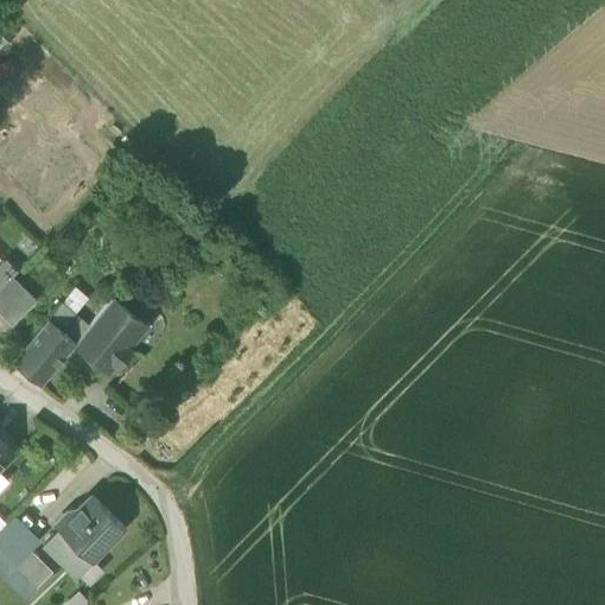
[(0,291),(13,279),(19,273),(7,261),(6,263),(0,268),(0,291)]
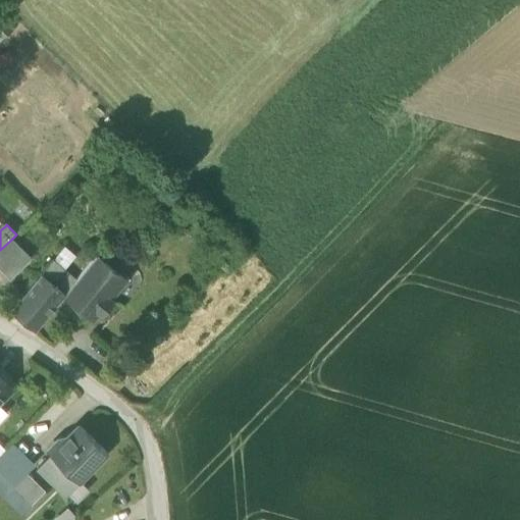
[(0,250),(0,269),(11,281),(33,261),(11,240),(0,250)]
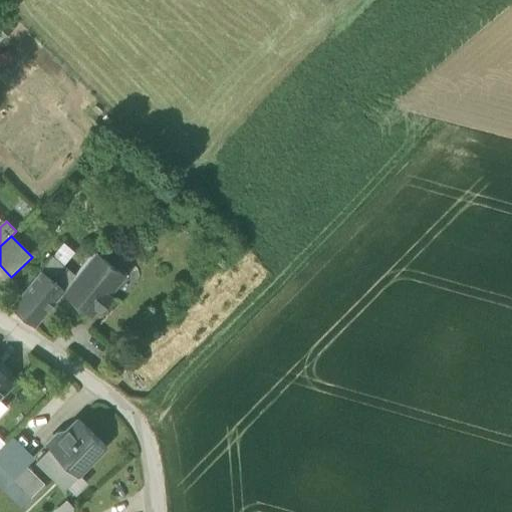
[(66,245),(54,259),(65,268),(77,254),(66,245)]
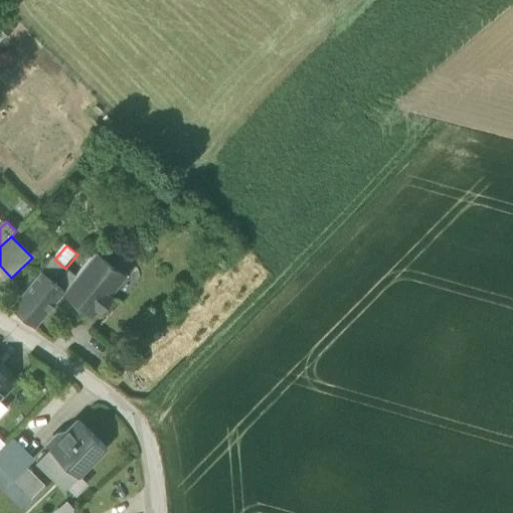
[(96,254),(65,292),(94,315),(99,309),(102,311),(112,298),(109,296),(124,278),(96,254)]
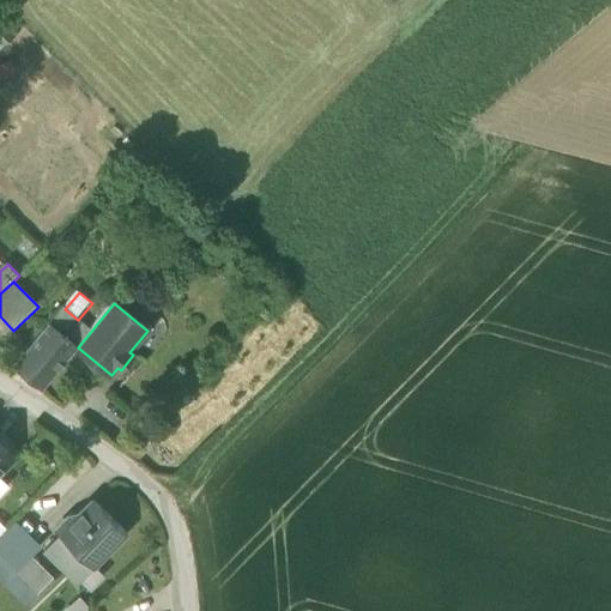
[(50,326),(78,348),(91,331),(78,320),(65,309),(50,326)]
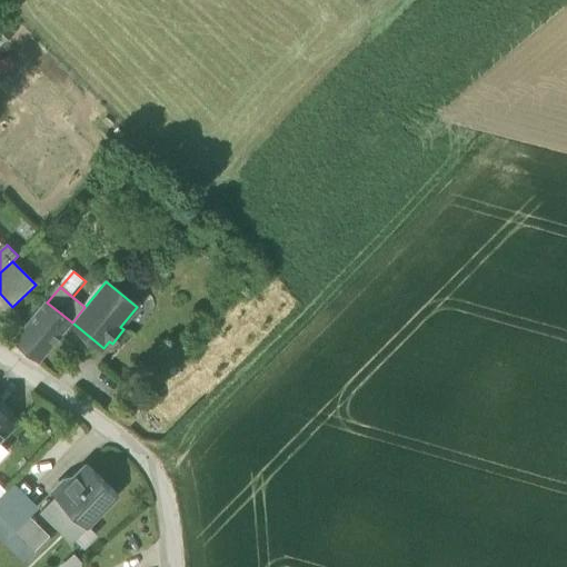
[(40,361),(72,322),(47,302),(15,341),(40,361)]
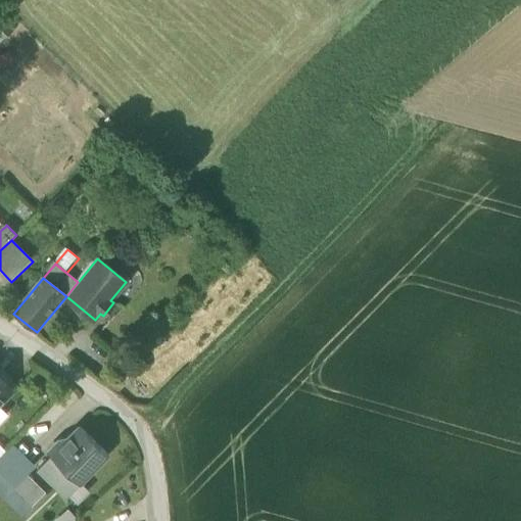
[(0,403),(13,390),(0,377),(0,403)]
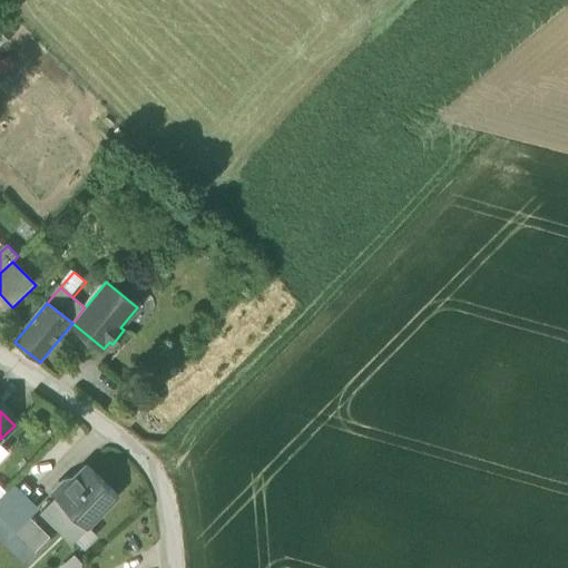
[(58,497),(88,526),(117,497),(88,467),(58,497)]
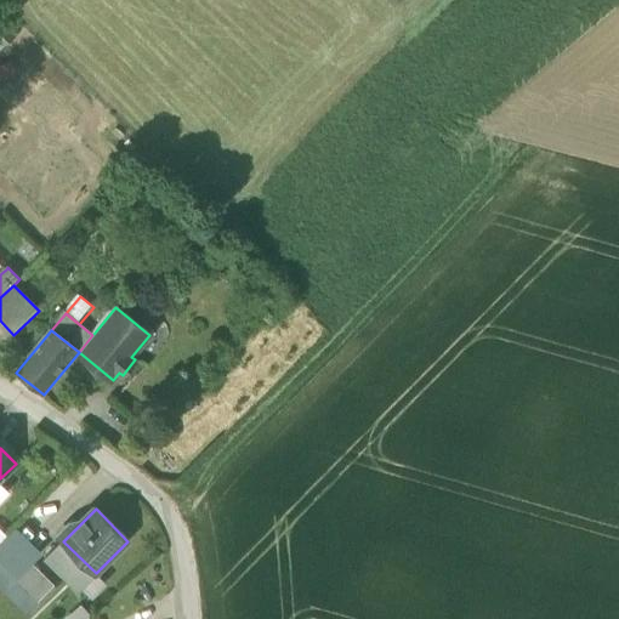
[(17,527),(10,535),(23,549),(35,561),(44,552),(17,527)]
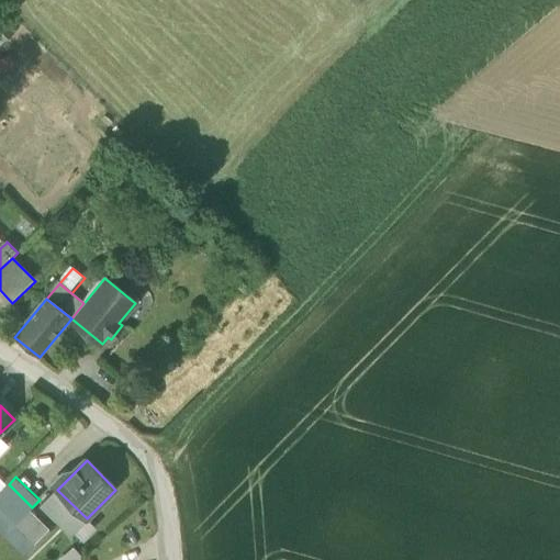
[(17,539),(29,550),(49,529),(29,510),(32,507),(21,496),(9,484),(0,492),(0,510),(4,514),(17,526),(23,533),(17,539)]
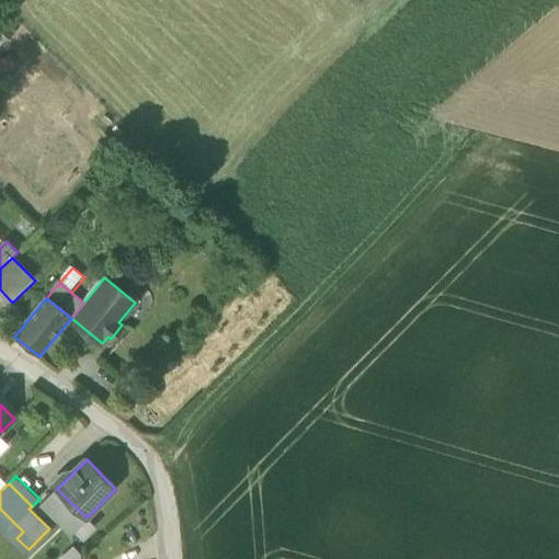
[(73,532),(87,517),(57,489),(42,505),(71,534),(73,532)]
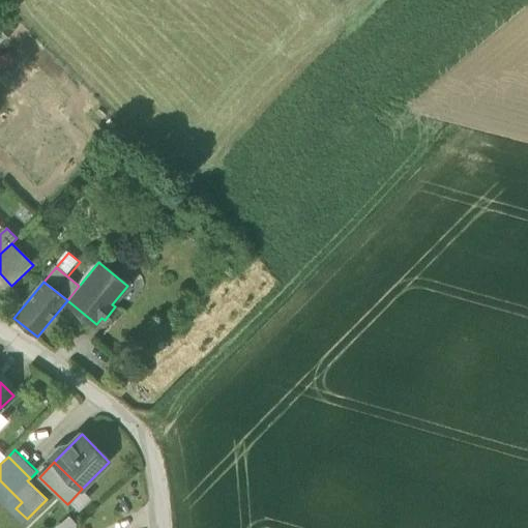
[(4,485),(0,480),(0,500),(6,506),(16,496),(4,485)]
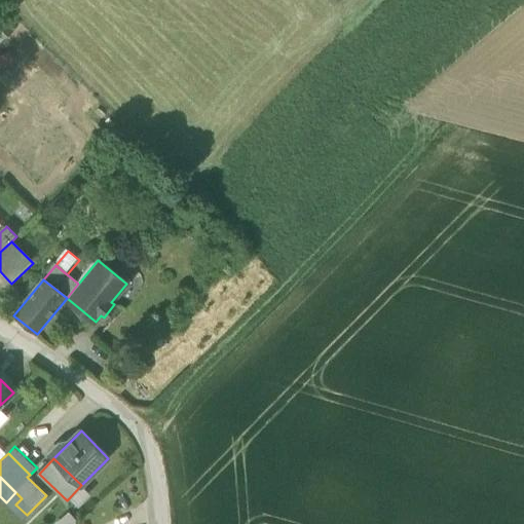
[(81,485),(69,498),(79,508),(91,495),(81,485)]
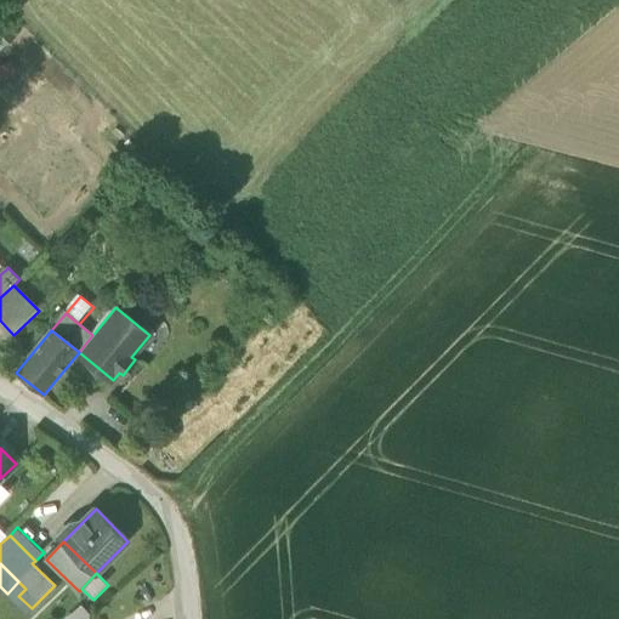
[(18,581),(7,594),(32,618),(60,590),(55,585),(32,608),(18,596),(26,589),(18,581)]
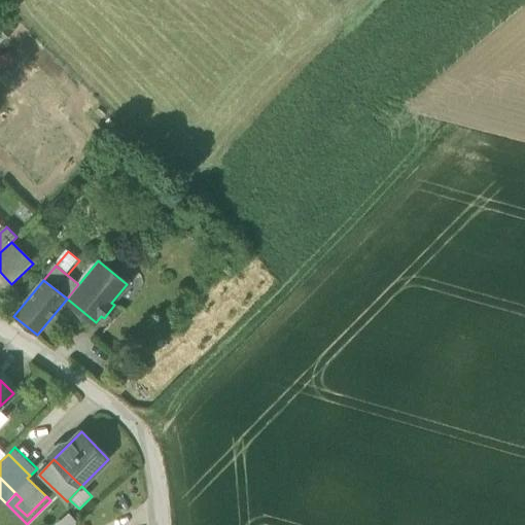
[(70,513),(56,524),(79,524),(70,513)]
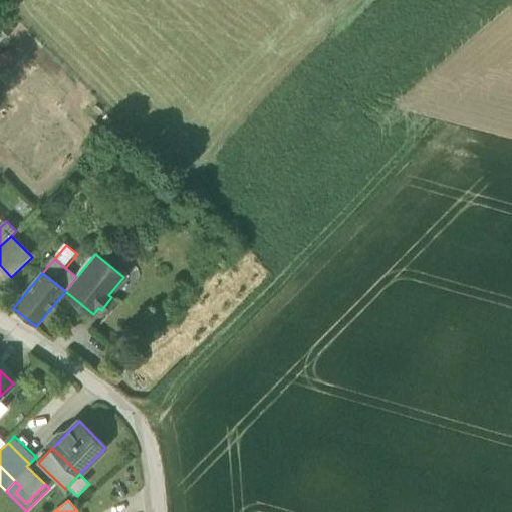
All buildings are outlined.
